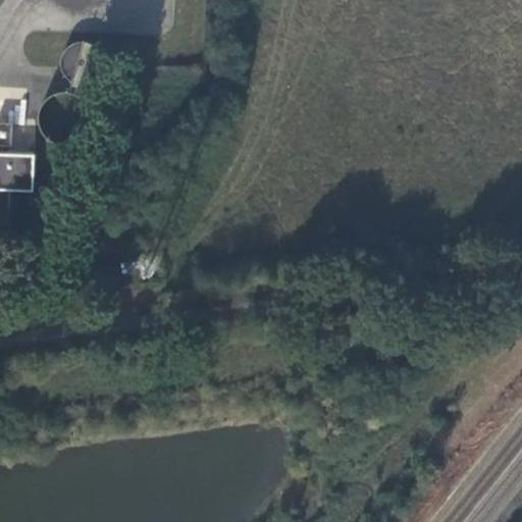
[(85,47),(69,42),(61,68),(76,73),(85,47)]
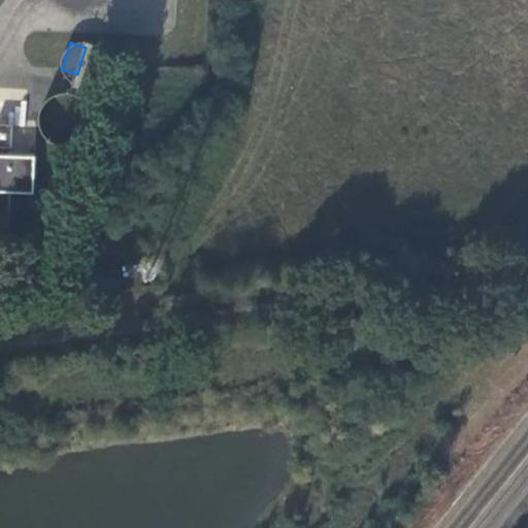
[(0,123),(0,145),(12,147),(13,124),(0,123)]
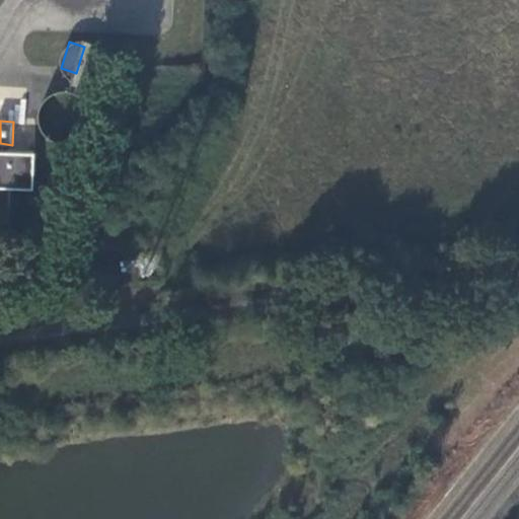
[(18,124),(16,143),(30,144),(32,125),(18,124)]
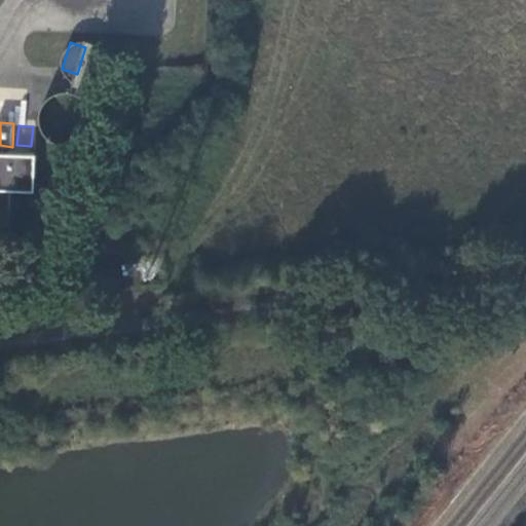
[(0,226),(10,227),(11,192),(35,192),(36,155),(0,153),(0,226)]
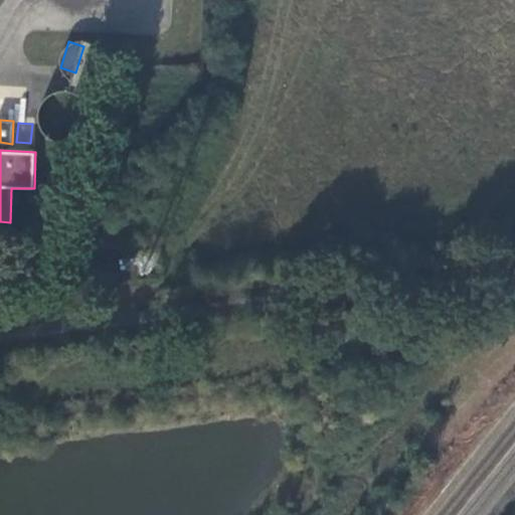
[(17,296),(18,307),(34,306),(33,294),(17,296)]
